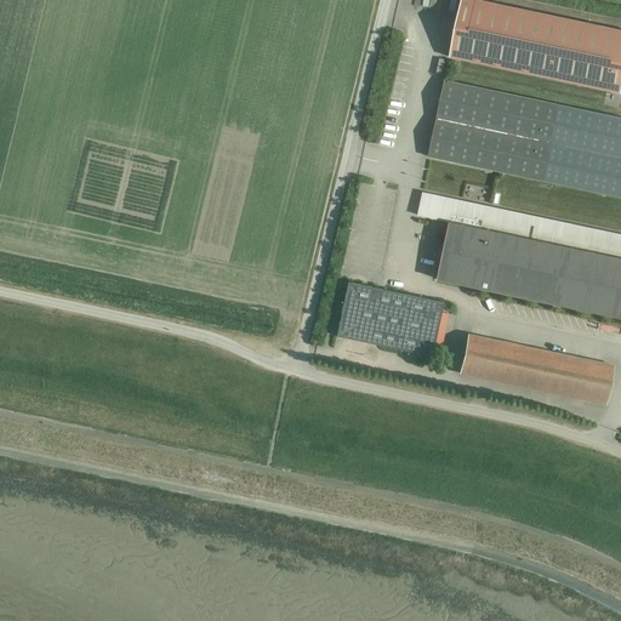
[(461,0),(450,57),(620,93),(620,30),(476,0),(461,0)]
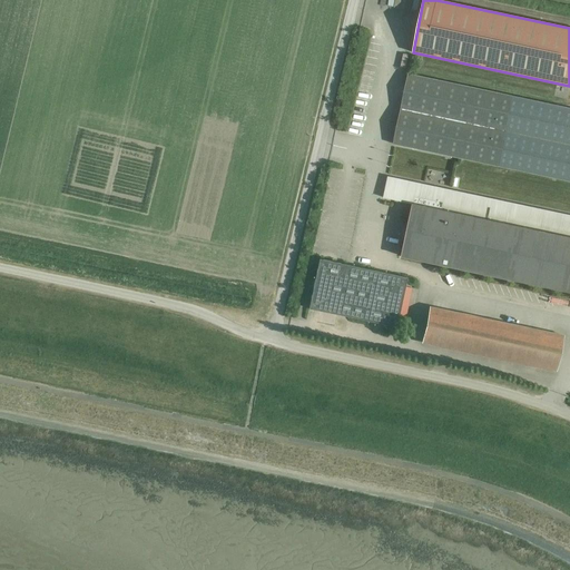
[(498,166),(569,180),(569,108),(411,75),(395,143),(498,166)]
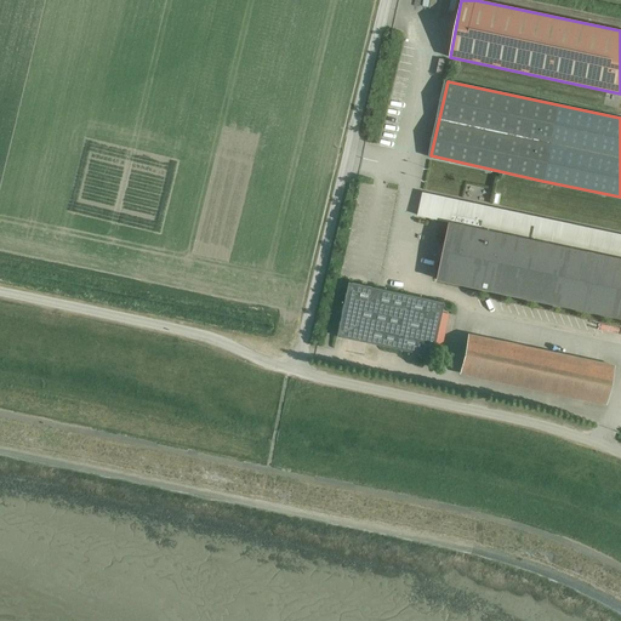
[(620,234),(448,198),(423,193),(419,216),(450,222),(438,279),(620,318),(620,234)]
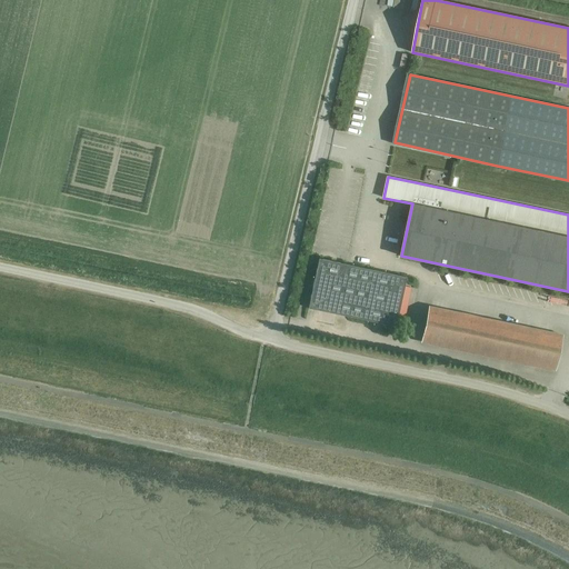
[(396,327),(407,278),(319,259),(308,309),(396,327)]
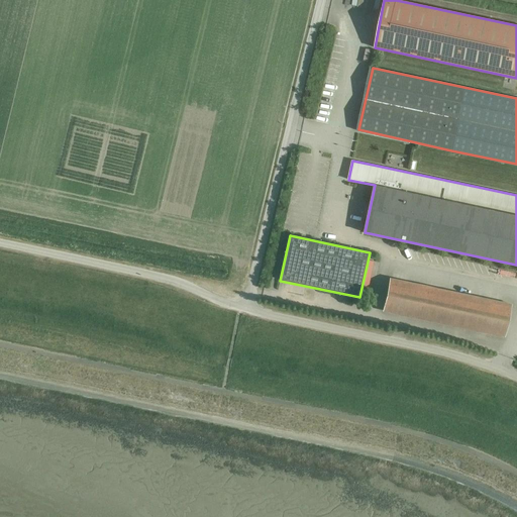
[(504,336),(511,305),(390,280),(384,311),(504,336)]
